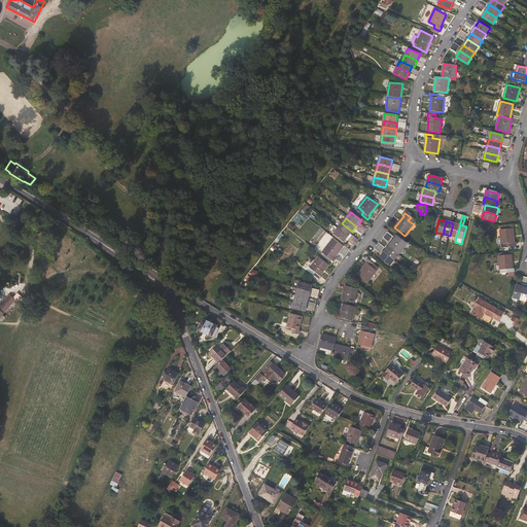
[(352,232),(342,223),(338,229),(348,237),(352,232)]
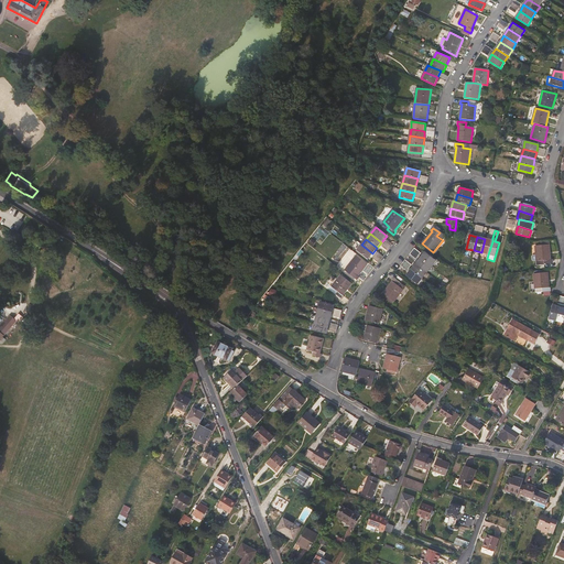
[(488,255),(492,241),(485,239),(481,252),(488,255)]
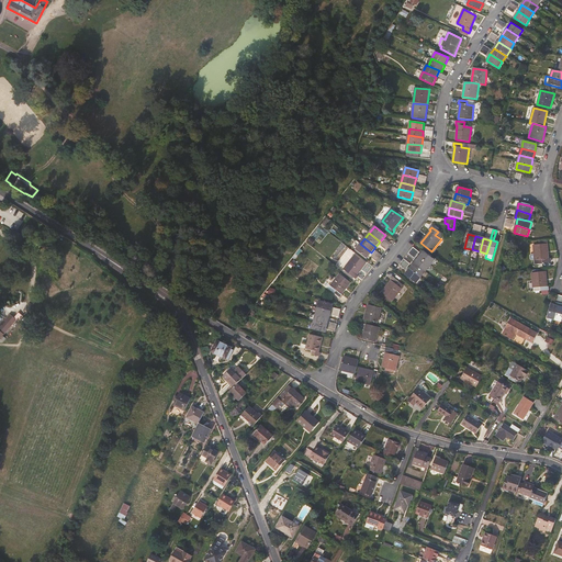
[(371,253),(360,244),(356,249),(367,258),(371,253)]
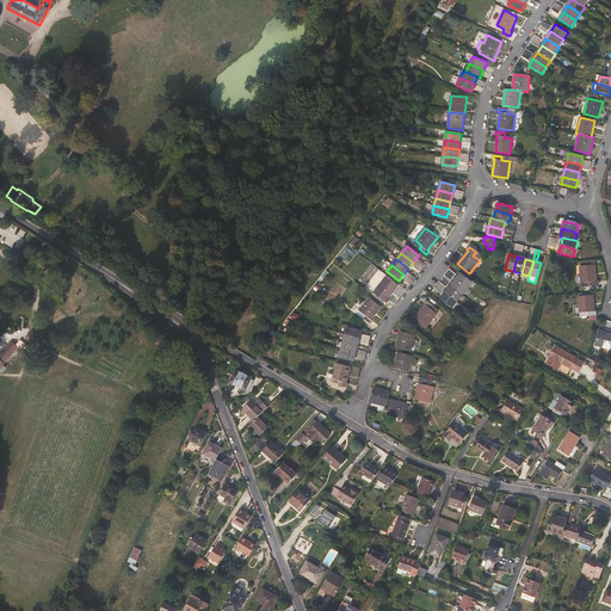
[(594,265),(580,266),(581,283),(590,282),(590,287),(598,285),(598,282),(597,282),(594,265)]
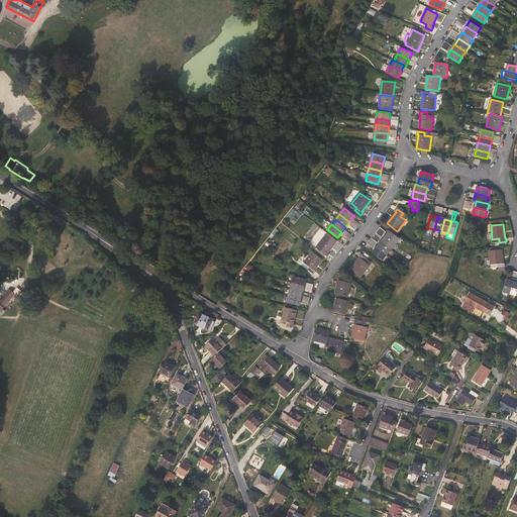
[(400,239),(390,231),(386,236),(396,244),(400,239)]
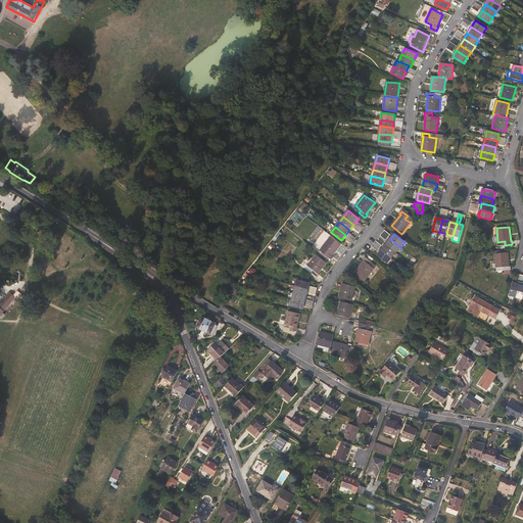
[(340,245),(331,237),(322,248),(327,252),(325,255),(331,259),(333,257),(332,256),(340,245)]
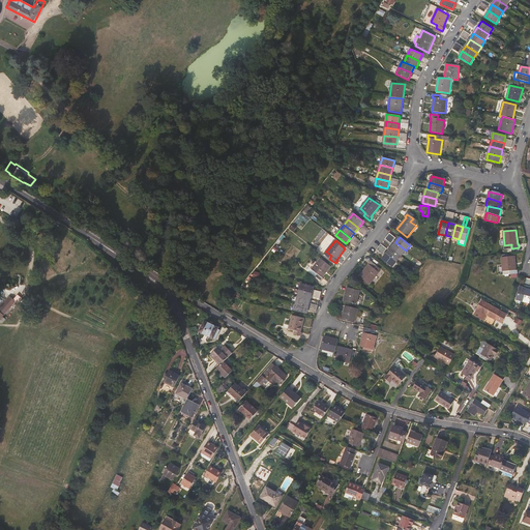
[(402,256),(406,251),(395,242),(391,247),(402,256)]
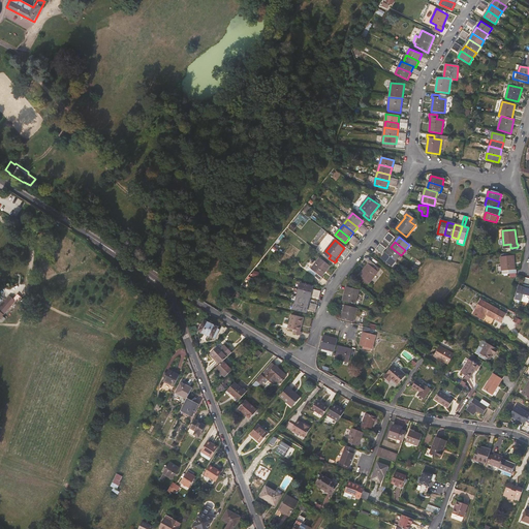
[(401,255),(391,247),(385,253),(396,261),(401,255)]
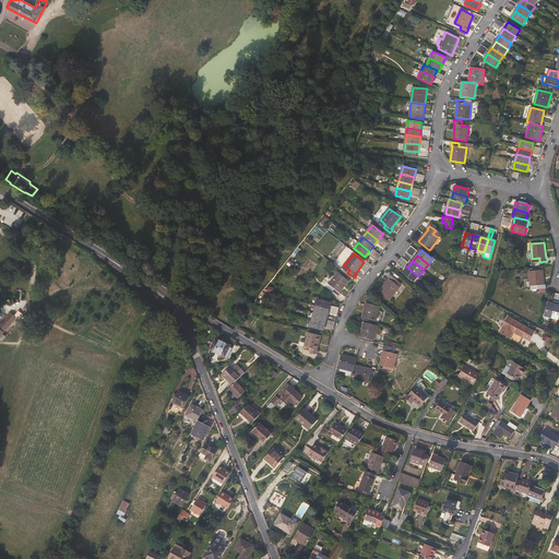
[(418,276),(407,268),(403,273),(414,282),(418,276)]
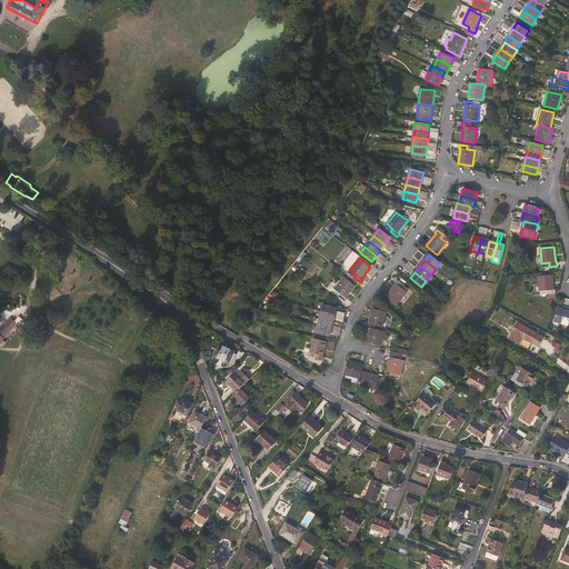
[(552,276),(538,277),(540,292),(547,291),(548,295),(556,293),(555,290),(553,290),(552,276)]
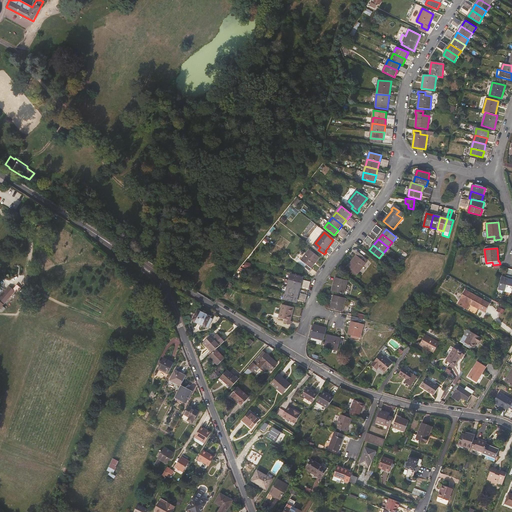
[(306,264),(304,267),(310,272),(312,269),(311,268),(319,258),(309,250),(301,260),(306,264)]
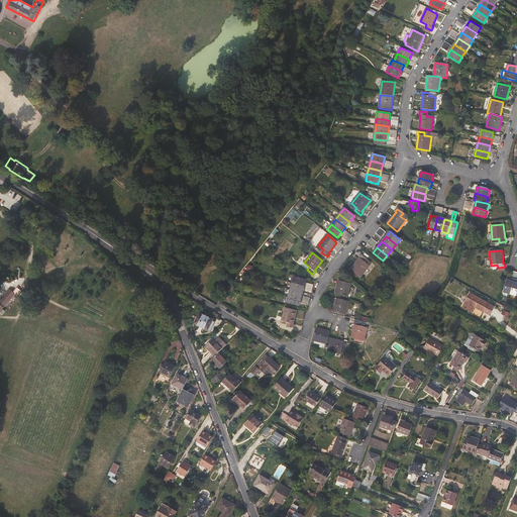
[(367,259),(360,254),(358,256),(359,257),(351,269),(360,277),(370,266),(365,262),(367,259)]
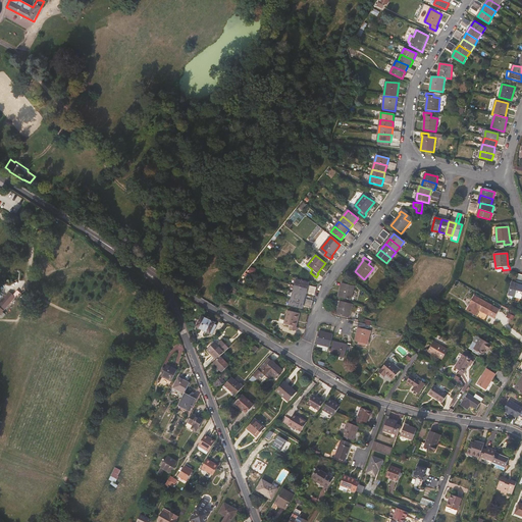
[(307,289),(309,282),(296,279),(295,285),(307,289)]
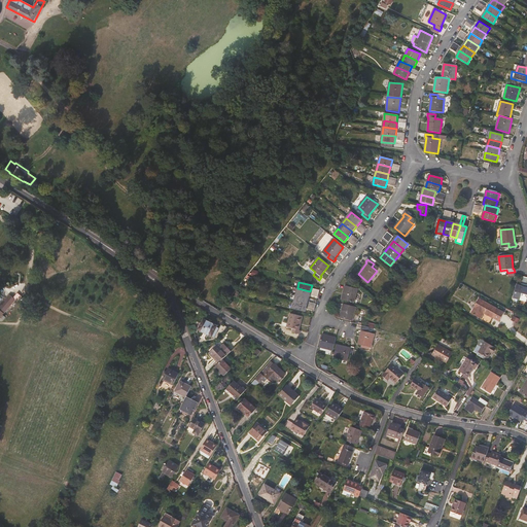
[(520,300),(523,287),(516,285),(513,297),(520,300)]
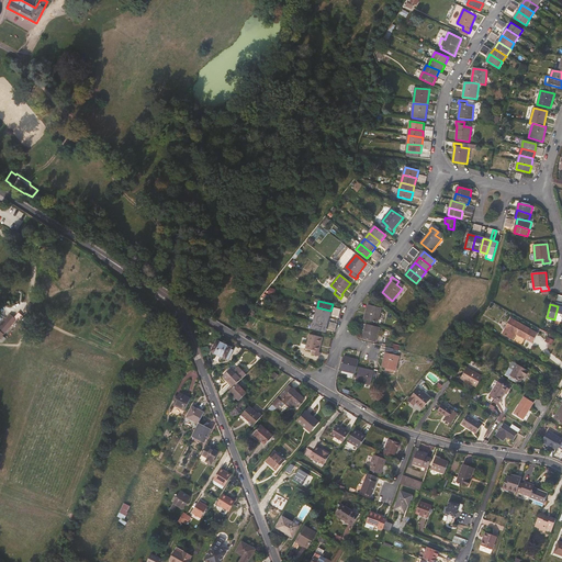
[(381,308),(368,305),(364,319),(378,323),(381,308)]
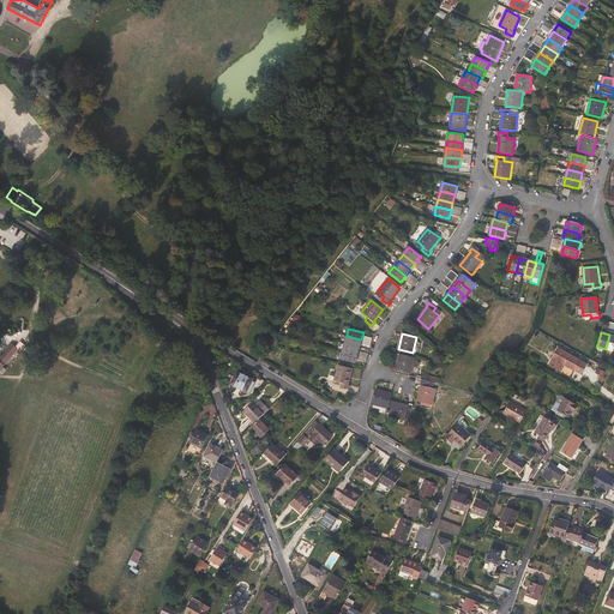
[(359,348),(361,339),(347,336),(344,344),(359,348)]
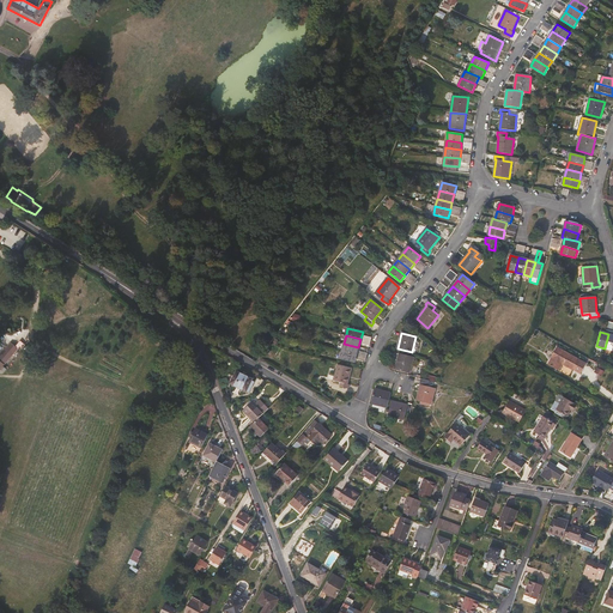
[(0,369),(17,349),(11,344),(0,356),(0,369)]
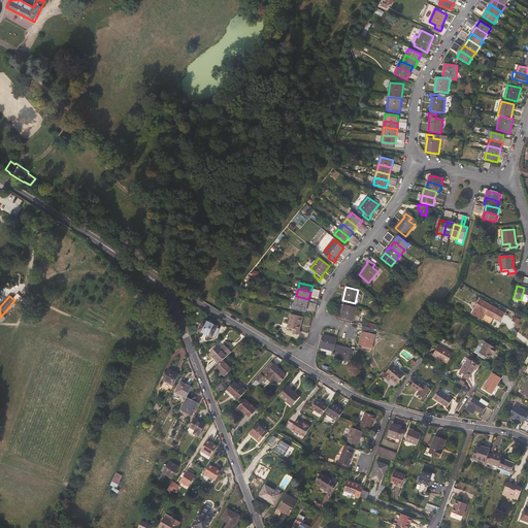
[(307,306),(308,299),(296,296),(294,303),(307,306)]
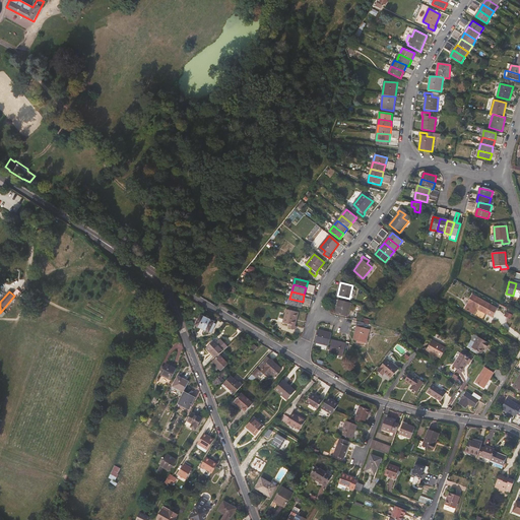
[(473,296),(465,310),(470,313),(473,308),(485,314),(492,305),(473,296)]
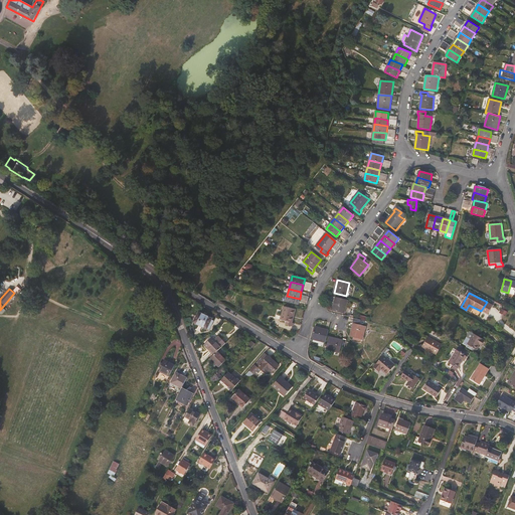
[(298,305),(300,299),(287,296),(286,302),(298,305)]
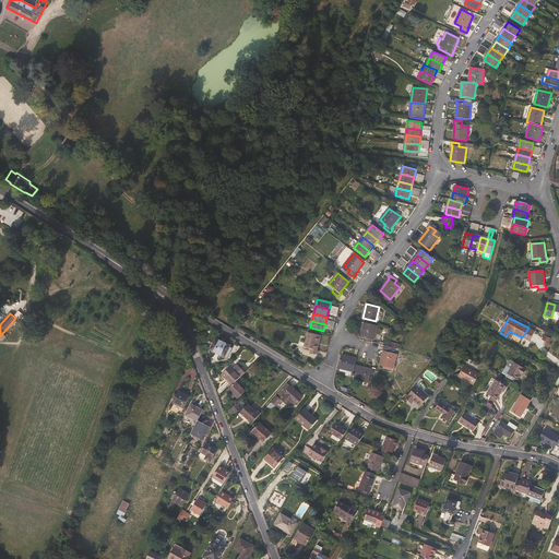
[(378,326),(364,323),(360,337),(373,341),(378,326)]
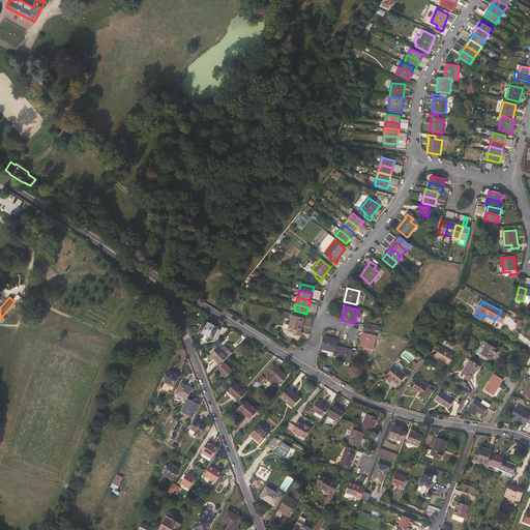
[(304,319),(292,316),(288,329),(295,331),(294,334),(301,336),(302,332),(300,332),(304,319)]
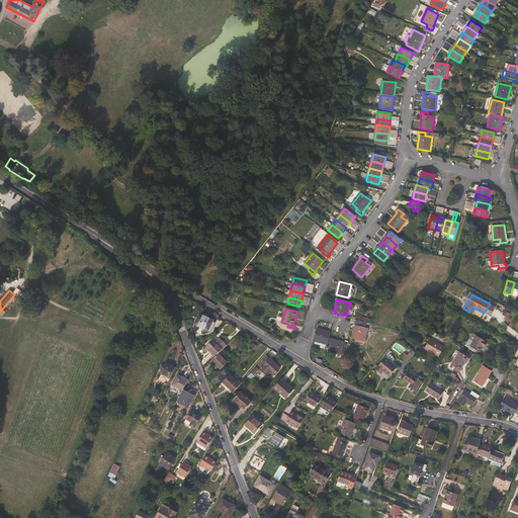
[(213,321),(200,314),(194,325),(208,331),(211,332),(216,324),(212,322),(213,321)]
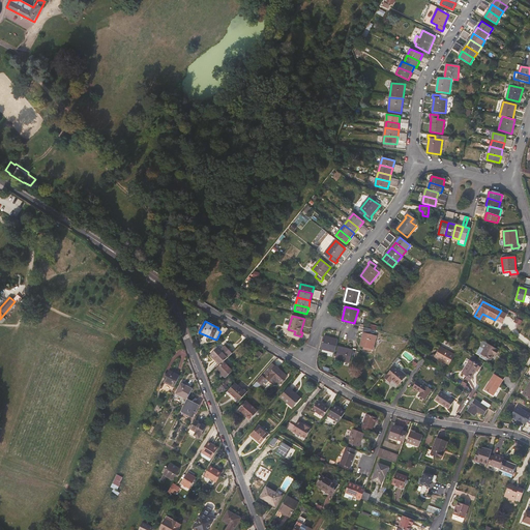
[(364,332),(360,347),(373,350),(377,335),(371,334),(372,329),(364,327),(363,332),(364,332)]
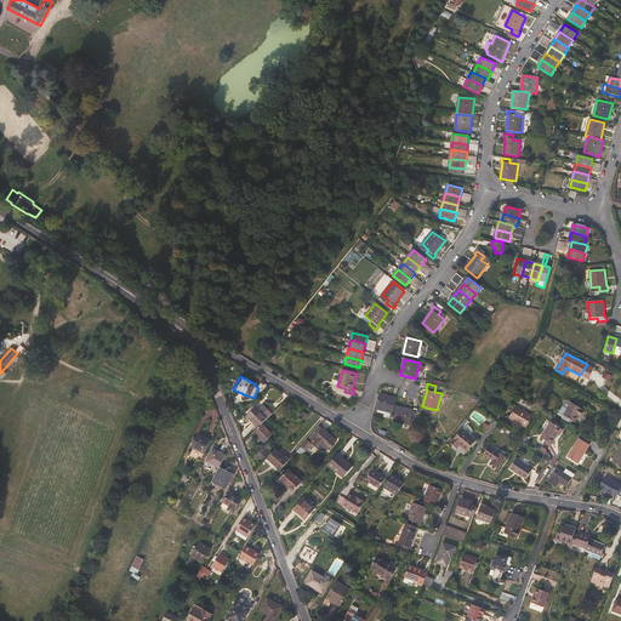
[(195,396),(187,392),(181,404),(189,408),(195,396)]
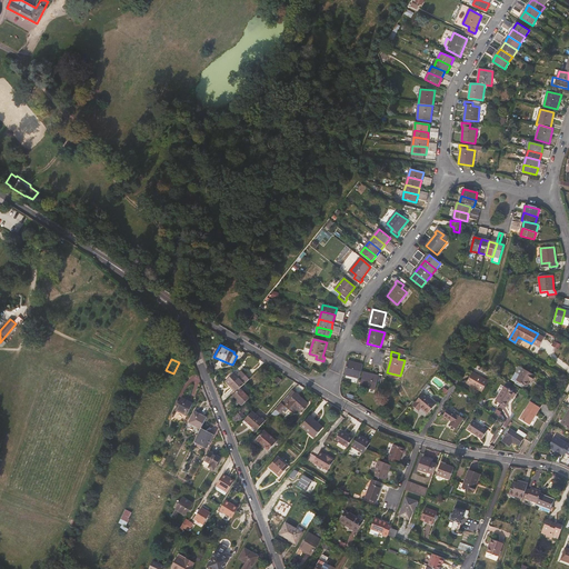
[(362,365),(348,361),(345,376),(360,379),(362,365)]
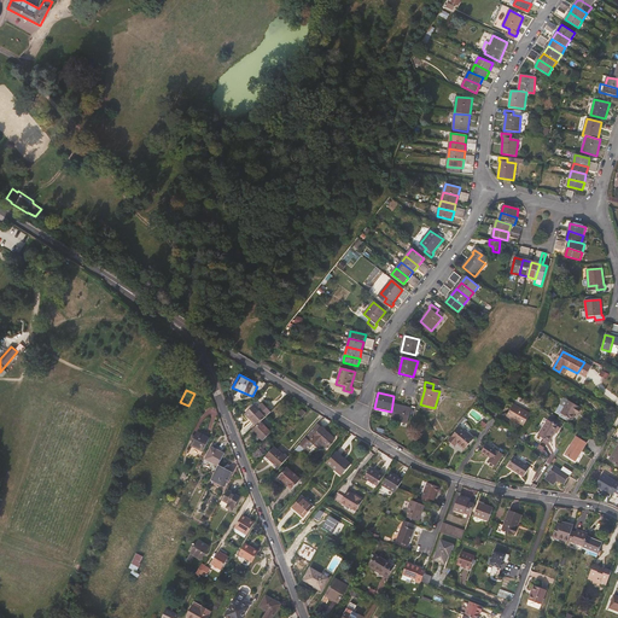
[(518,397),(507,417),(524,426),(535,407),(518,397)]
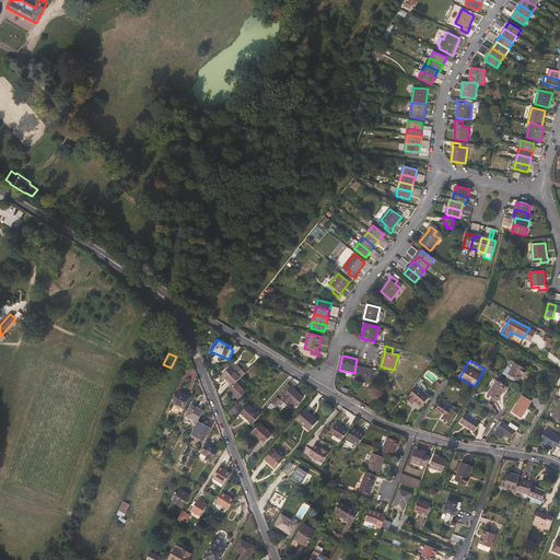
[(512,370),(508,368),(503,374),(508,376),(509,375),(521,382),(525,375),(528,377),(532,373),(528,371),(515,363),(512,370)]
